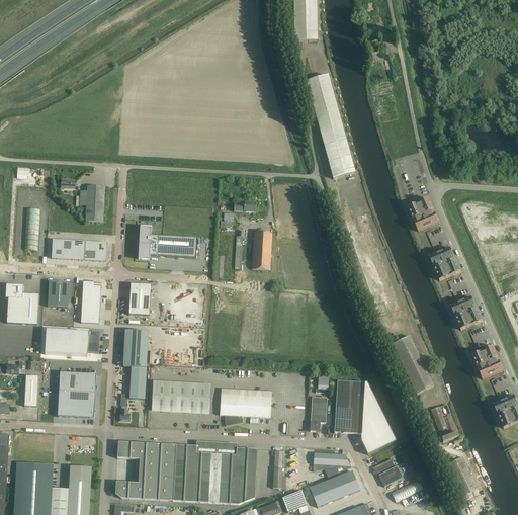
[(293,0),(294,39),(299,39),(317,39),(316,0),(293,0)]
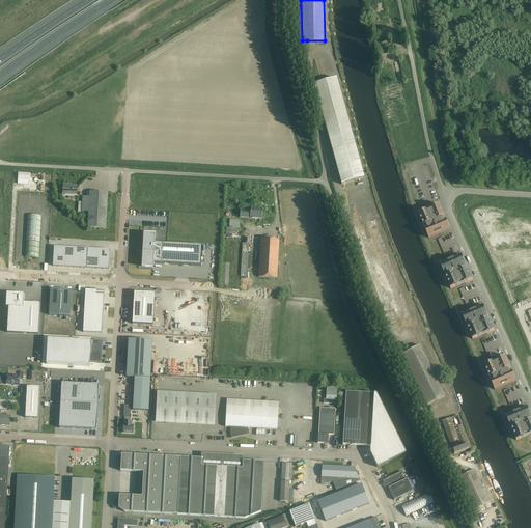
[(399,58),(394,59),(398,80),(403,79),(399,58)]
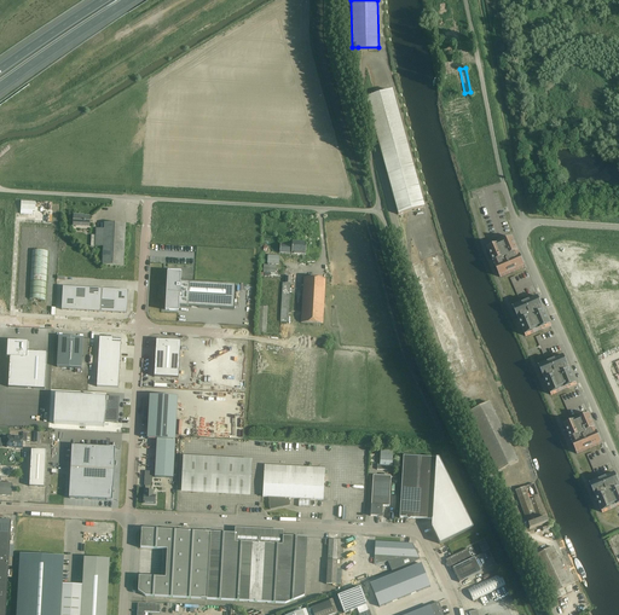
[(398,212),(404,210),(423,204),(392,88),(365,94),(398,212)]
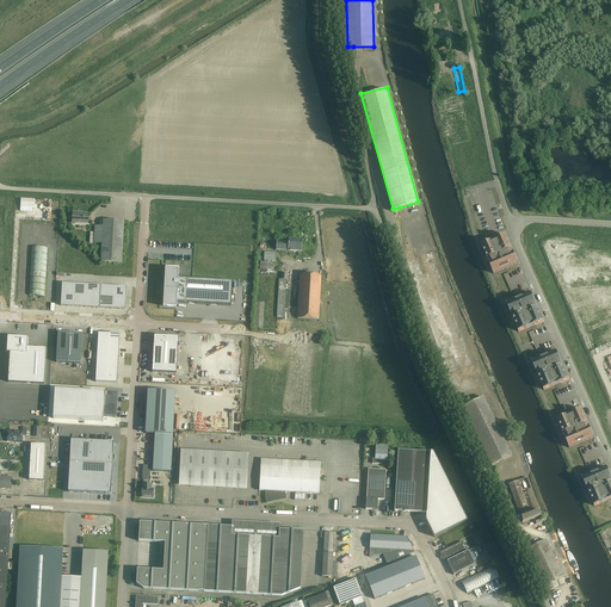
[(20,204),(20,208),(32,209),(32,205),(35,205),(35,197),(20,196),(20,204)]
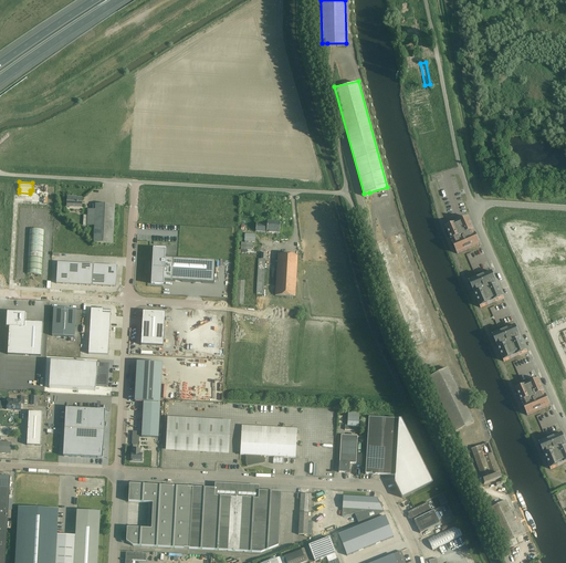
[(82,205),(82,200),(82,195),(74,195),(74,194),(67,194),(67,199),(66,204),(82,205)]
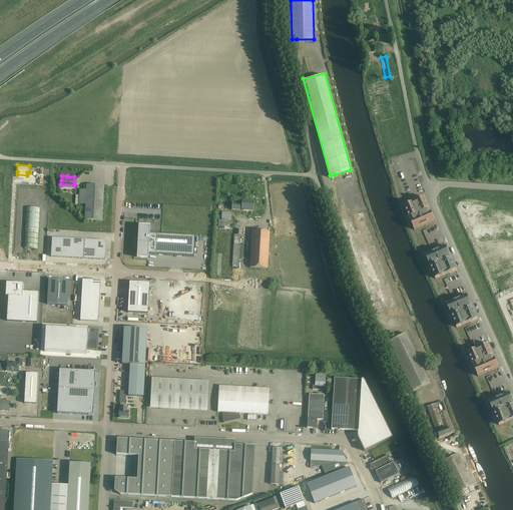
[(76,201),(79,201),(85,201),(85,217),(102,218),(104,183),(86,182),(86,187),(79,187),(79,192),(76,192),(76,201)]
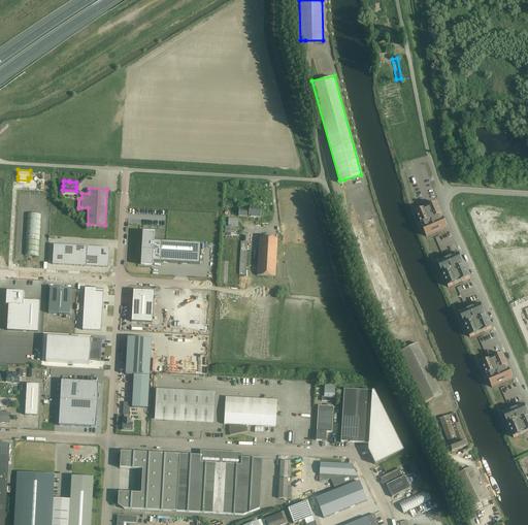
[(423,224),(422,224),(426,234),(448,225),(437,200),(416,209),(421,222),(422,222),(423,224)]
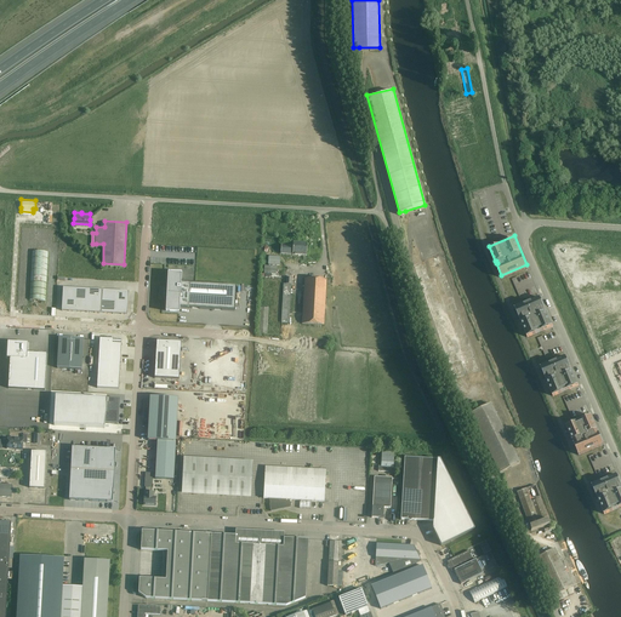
[(307,252),(307,246),(307,240),(294,239),(292,243),(281,243),(280,251),(292,251),(292,252),(307,252)]
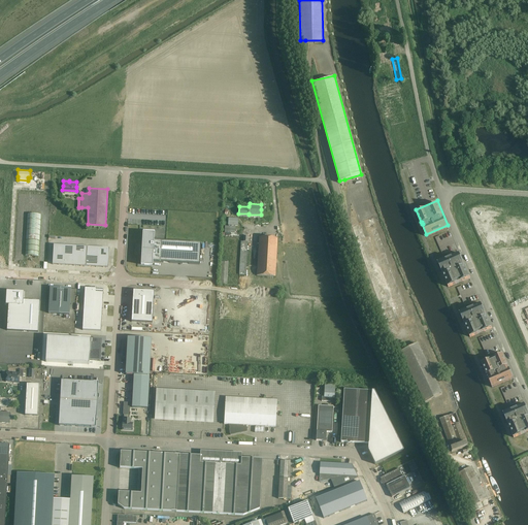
[(489,208),(477,214),(491,244),(502,239),(489,208)]
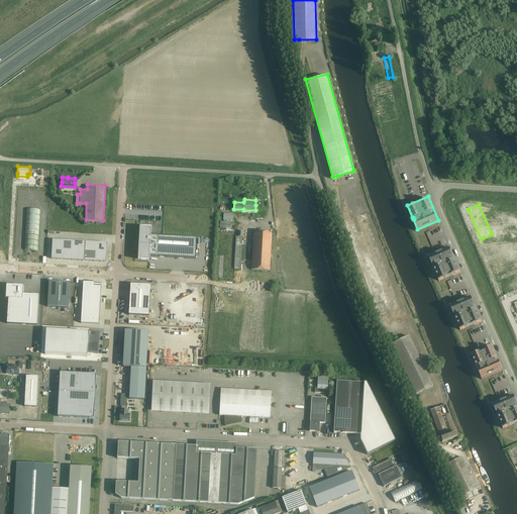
[(27,207),(25,247),(38,247),(40,208),(27,207)]
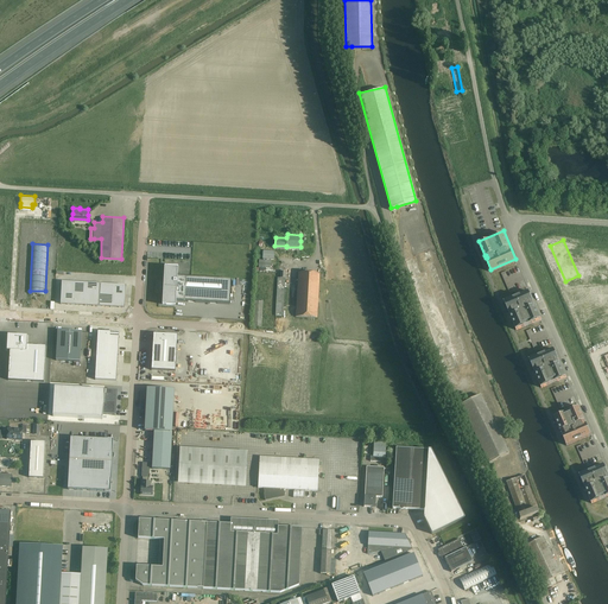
[(264,248),(263,256),(273,258),(274,248),(264,248)]
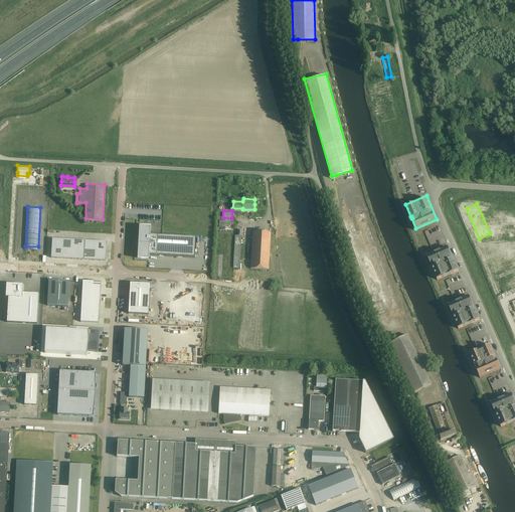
[(140,221),(137,256),(149,257),(149,252),(194,256),(195,234),(150,232),(151,222),(140,221)]
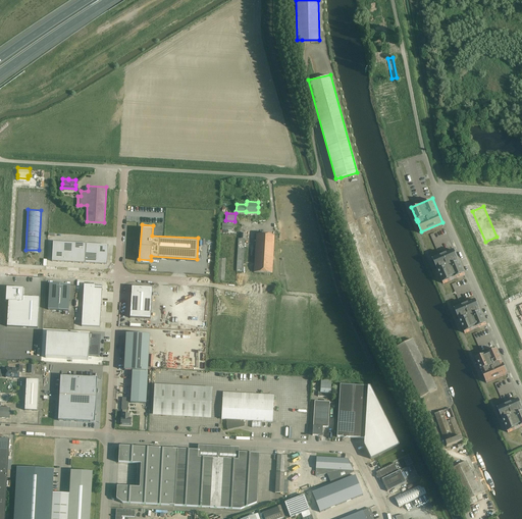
[(243,269),(245,230),(241,230),(241,236),(239,236),(237,269),(243,269)]
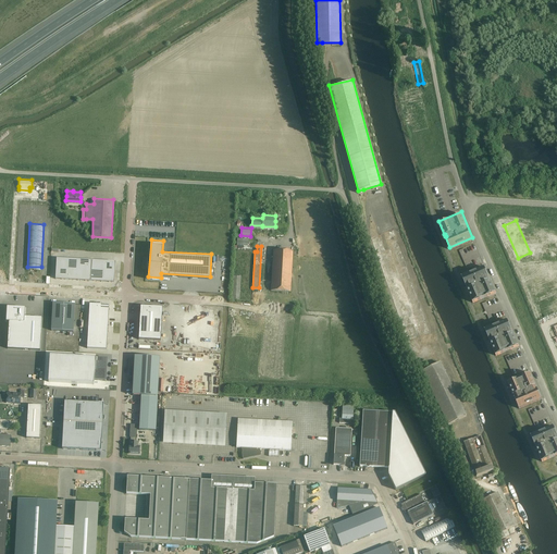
[(273,247),(272,253),(271,287),(291,288),(293,248),(273,247)]
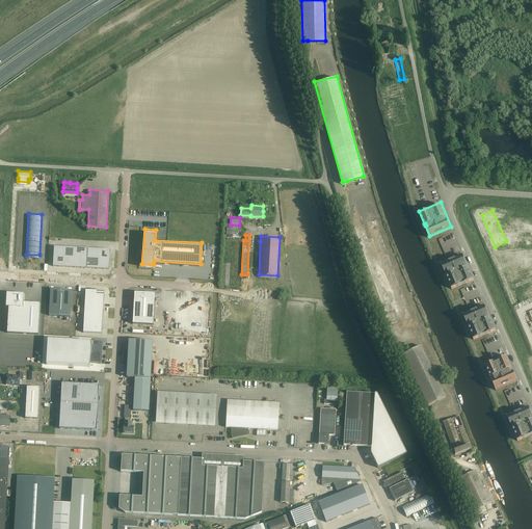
[(110,247),(54,244),(53,264),(109,267),(110,247)]
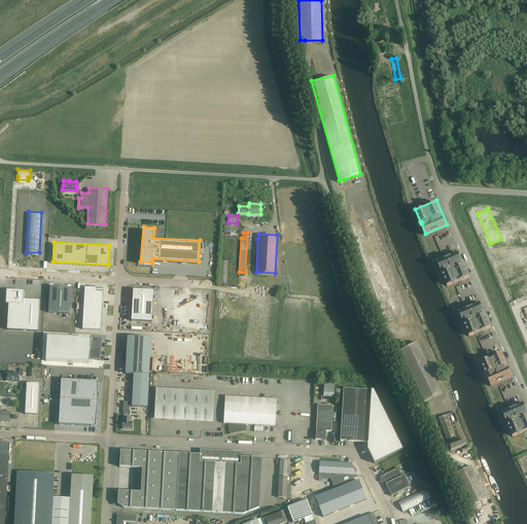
[(521,247),(517,249),(521,259),(526,257),(521,247)]
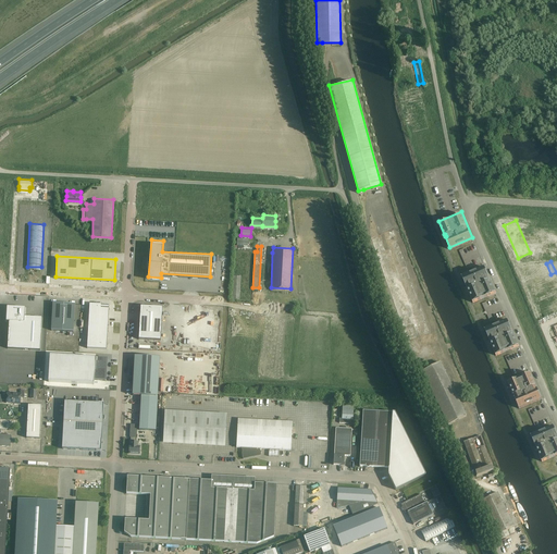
[(546,263),(542,266),(546,277),(551,274),(546,263)]
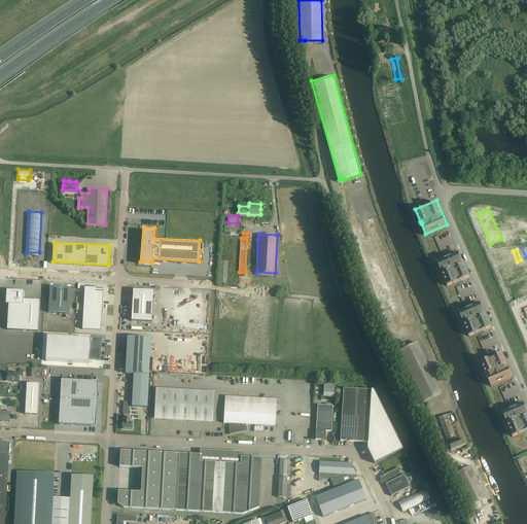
[(458,250),(436,259),(442,269),(443,272),(448,284),(469,274),(458,250)]
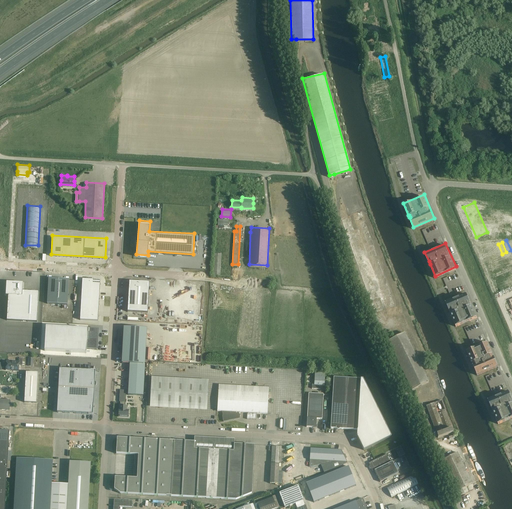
[(498,244),(494,246),(498,256),(502,254),(498,244)]
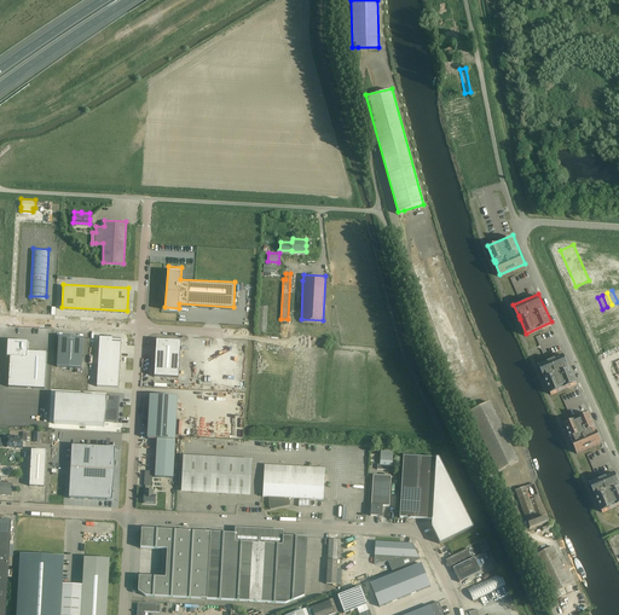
[(597,297),(591,300),(597,312),(602,309),(597,297)]
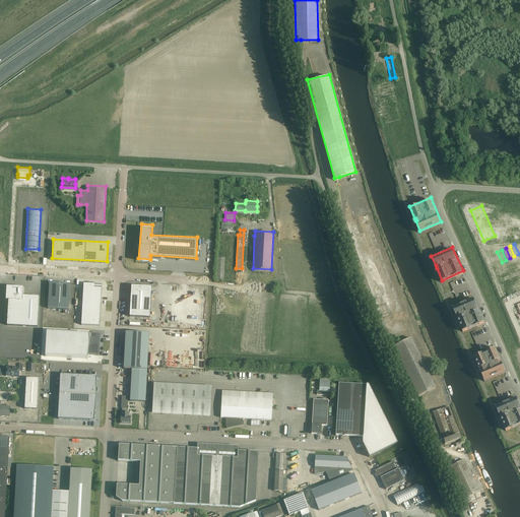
[(497,252),(493,254),(498,264),(502,262),(497,252)]
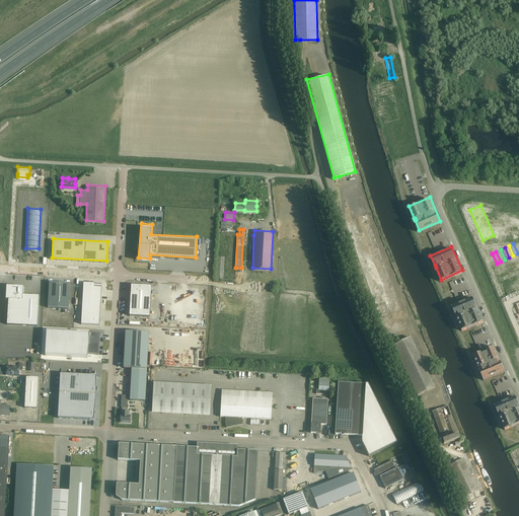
[(492,253),(487,255),(492,266),(497,264),(492,253)]
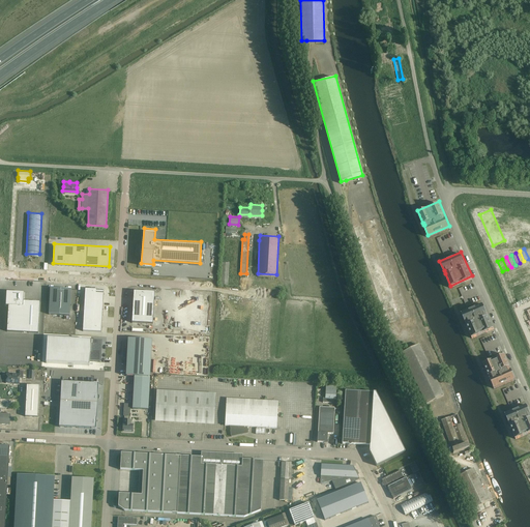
[(228,283),(229,260),(222,260),(221,282),(228,283)]
